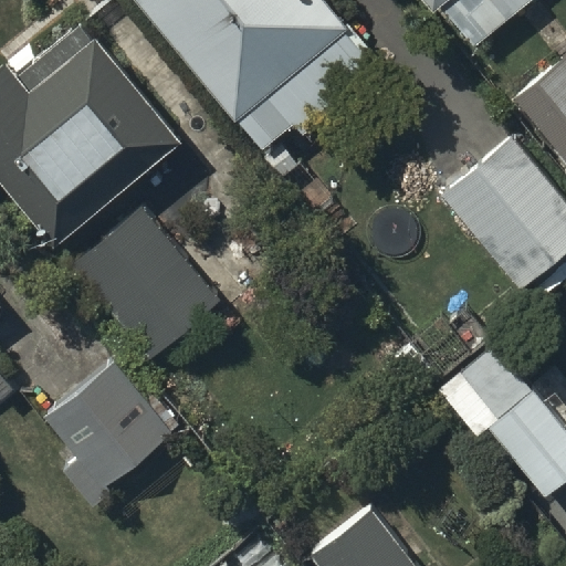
[(134,0),(251,143),(286,115),(304,136),(375,80),(308,0),(134,0)]
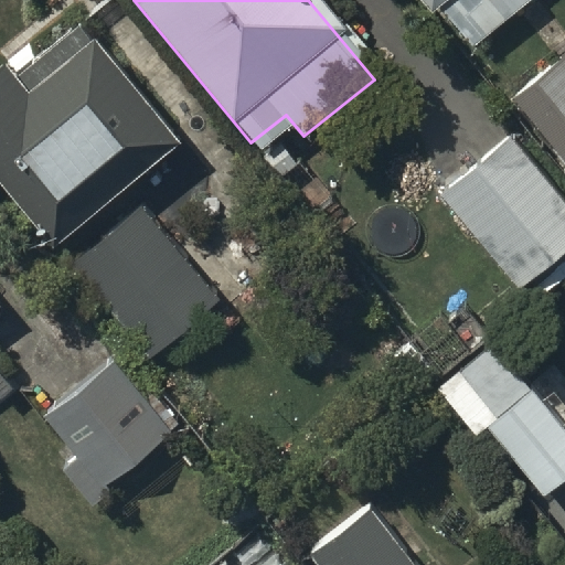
[(418,0),(426,9),(437,0),(440,0),(469,36),(515,0),(418,0)]
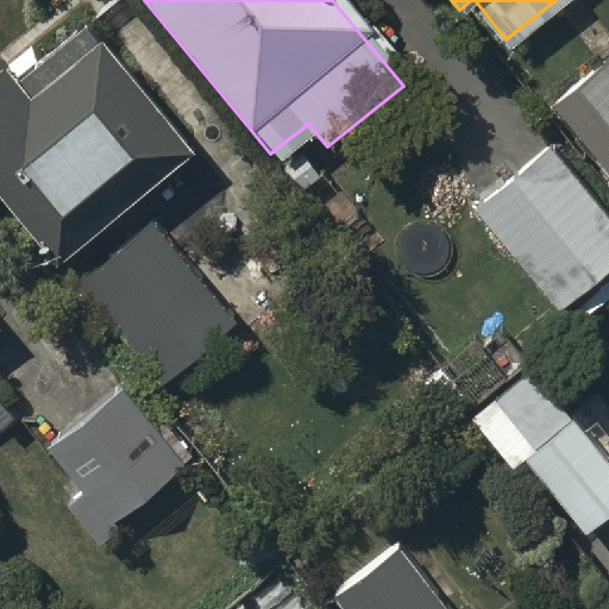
[(7,64),(0,69),(0,187),(63,263),(196,145),(104,41),(98,45),(80,25),(20,79),(7,64)]
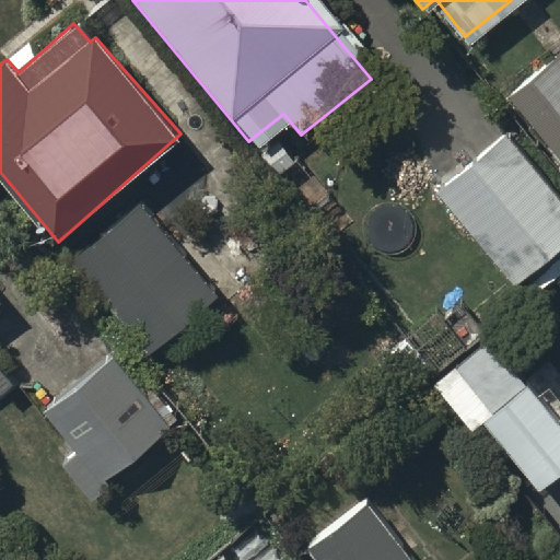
[(559,54),(514,96),(559,147),(559,54)]
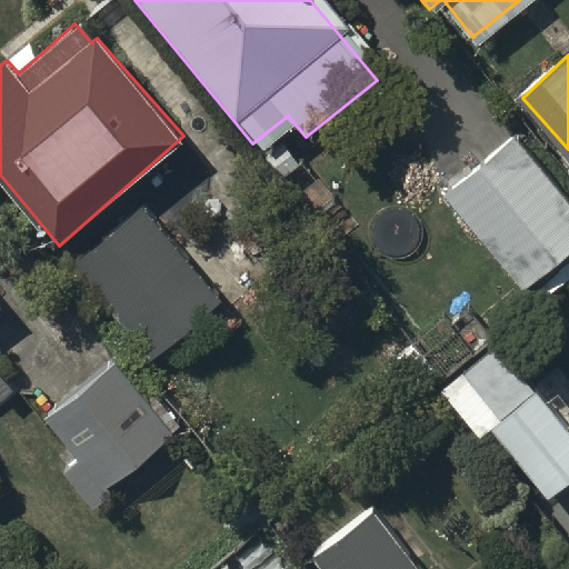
[(568,210),(517,141),(442,198),(527,310),(568,279),(568,210)]
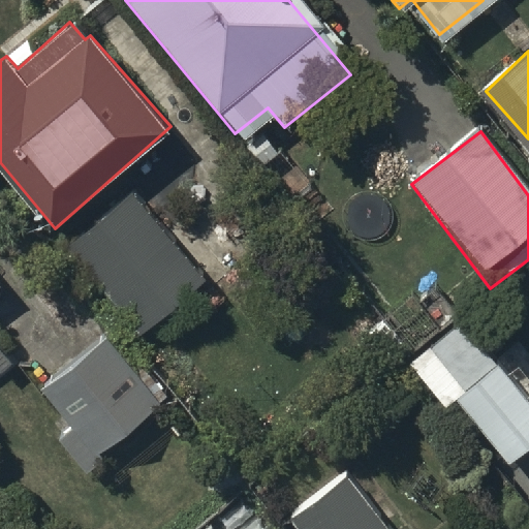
[(132,188),(70,240),(145,329),(207,277),(132,188)]
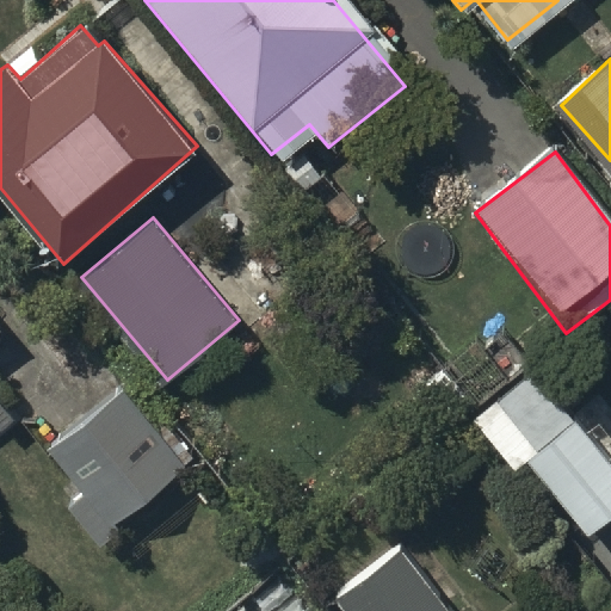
[(123,394),(48,455),(81,495),(66,508),(100,553),(117,539),(110,531),(185,470),(123,394)]
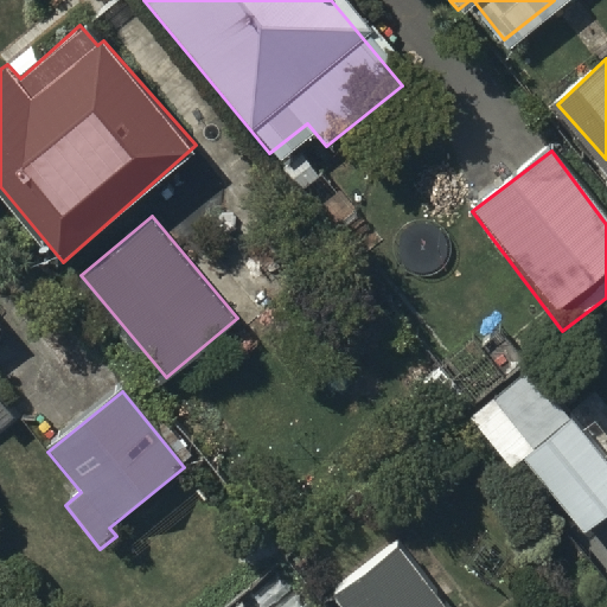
[(606,519),(606,462),(549,393),(487,443),(512,474),(524,465),(586,538),(606,519)]
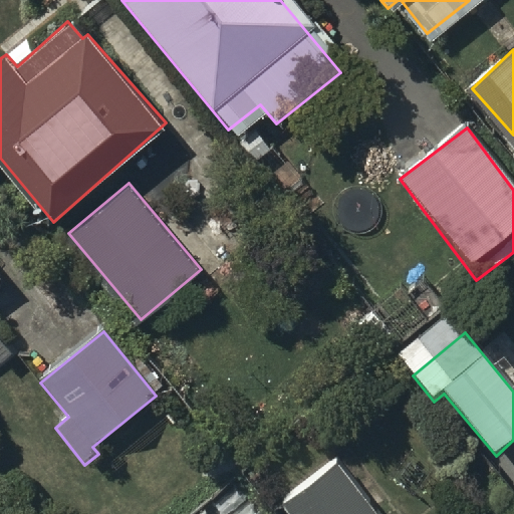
[(339,449),(286,494),(302,513),(386,513),(391,510),(339,449)]
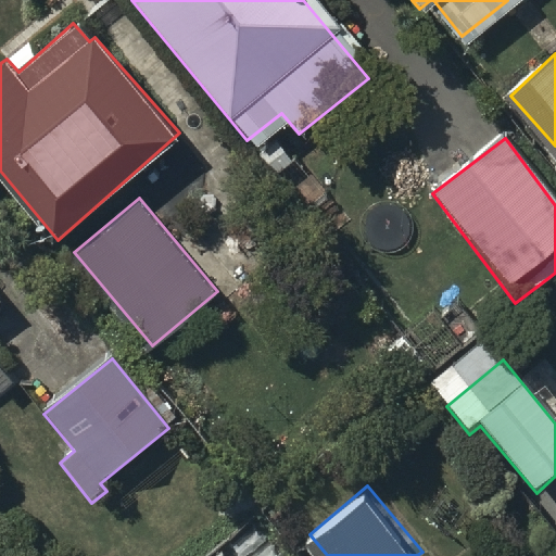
All buildings are outlined.
